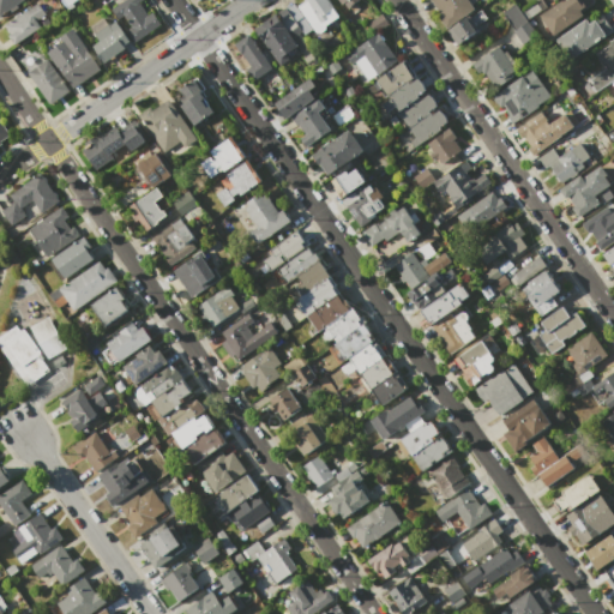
[(0,0),(23,0),(16,5),(18,7),(11,12),(8,10),(0,14),(0,0)]
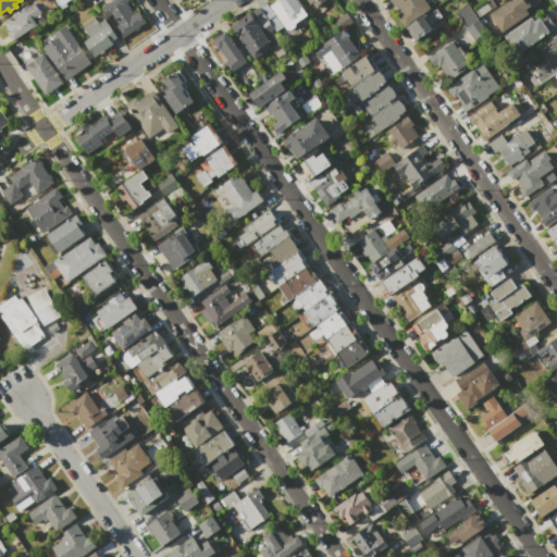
[(126,0),(125,1),(134,13),(138,10),(146,21),(121,38),(113,27),(119,24),(111,13),(107,16),(100,9),(112,0),(126,0)]
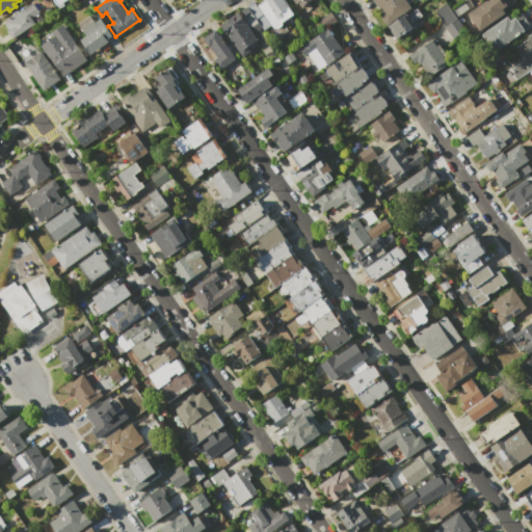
[(270,25),(257,5),(264,1),(263,0),(284,0),(294,14),(283,22),(282,25),(277,28),(272,28),(270,25)]
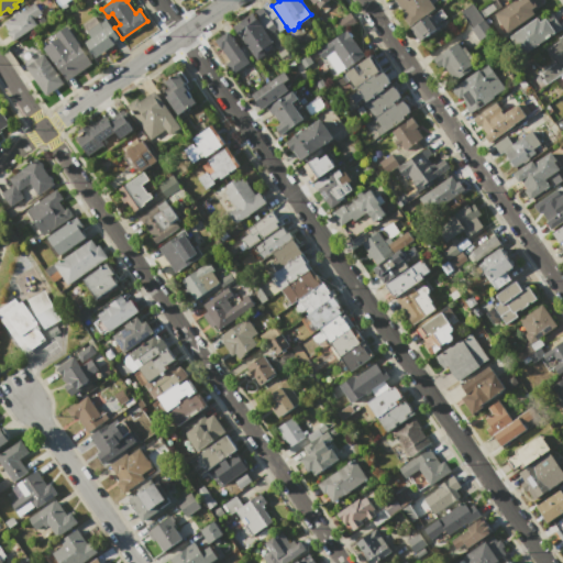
[(327,0),(308,0),(313,9),(327,0)]
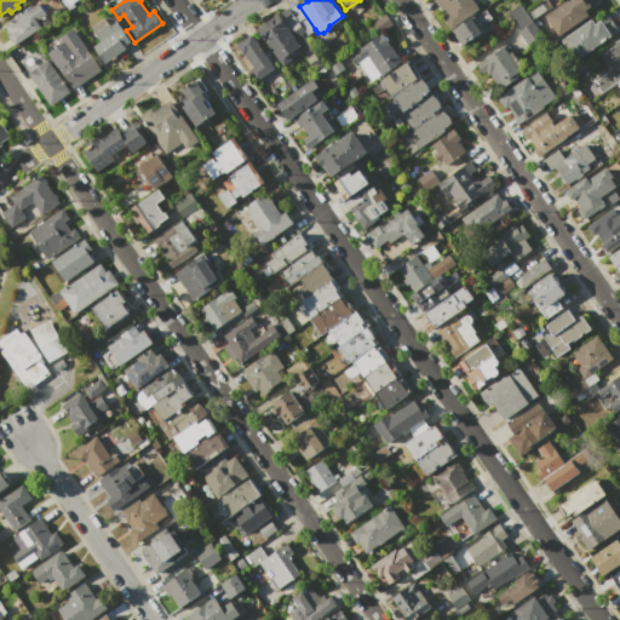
[(471,0),(478,10),(451,29),(442,17),(446,16),(435,0),(471,0)]
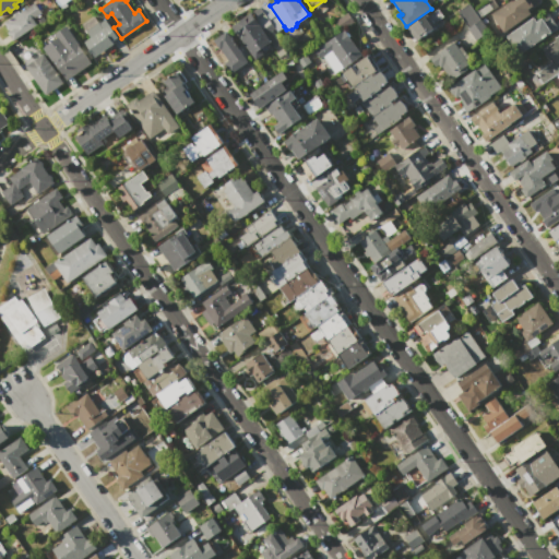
[(490,13),(510,0),(538,0),(539,1),(527,9),(531,14),(503,33),(490,13)]
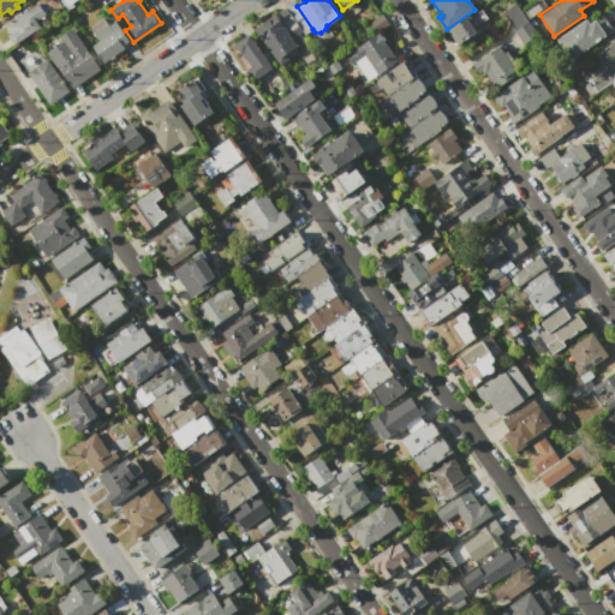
[(293,1),(297,6),(312,29),(304,35),(302,31),(292,39),(280,21),(275,13),(293,1)]
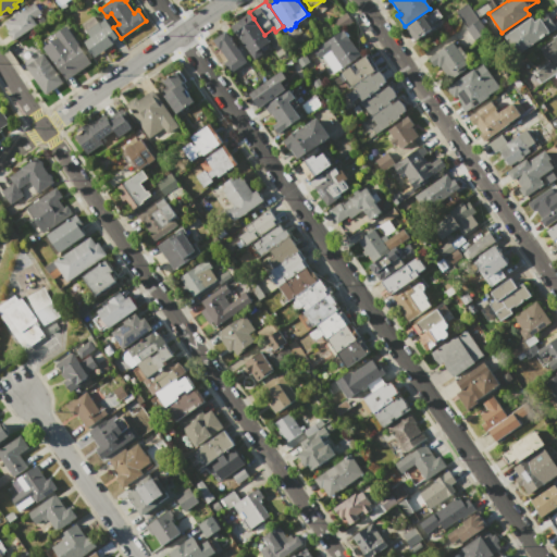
[(34,2),(41,12),(33,19),(37,24),(14,40),(8,32),(9,31),(3,24),(34,2)]
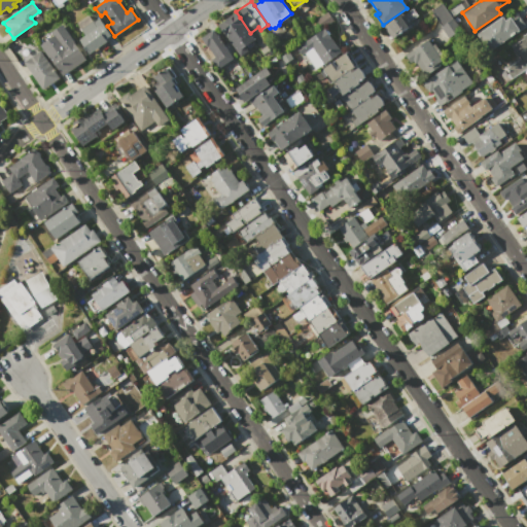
[(430,10),(442,3),(460,31),(448,38),(430,10)]
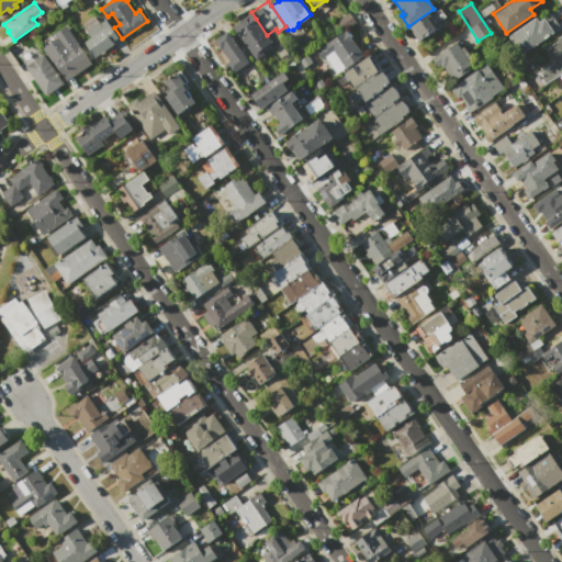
[(428,13),(430,15),(436,11),(439,8),(446,17),(440,20),(442,23),(418,41),(408,27),(428,13)]
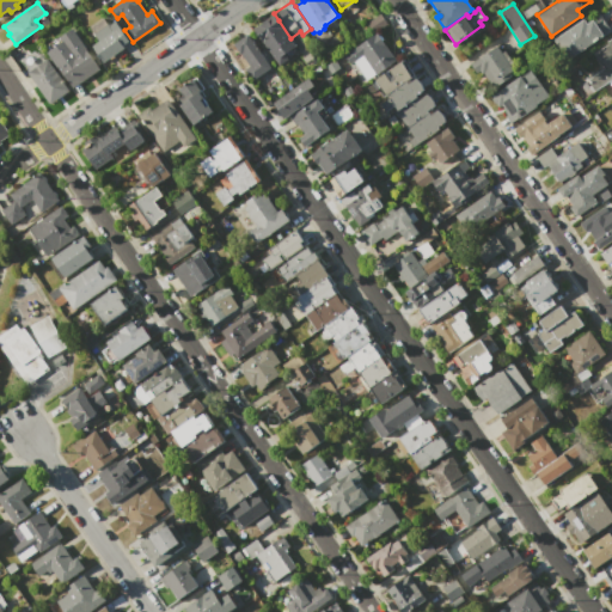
[(367,22),(380,12),(387,23),(373,32),(367,22)]
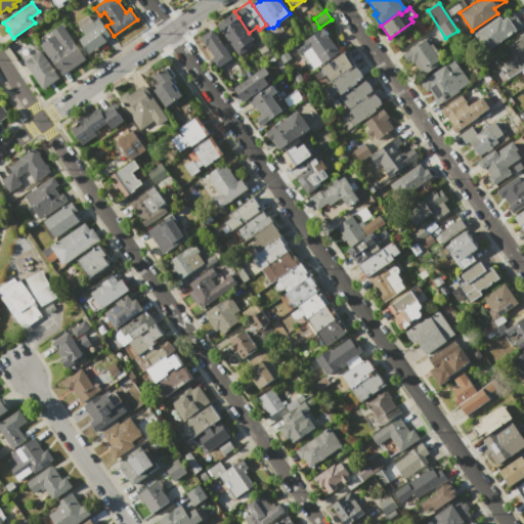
[(485,52),(473,34),(499,15),(503,19),(513,12),(523,27),(485,52)]
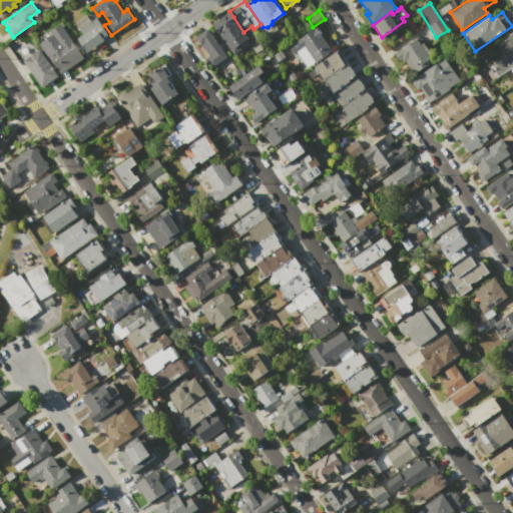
[(95,17),(107,34),(102,38),(103,40),(86,52),(76,38),(82,34),(74,23),(86,14),(90,20),(95,17)]
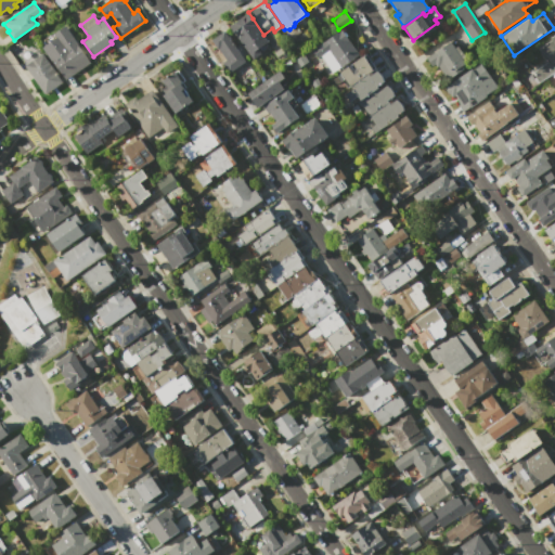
[(253,18),(263,35),(269,42),(258,49),(261,54),(253,60),(233,31),(253,18)]
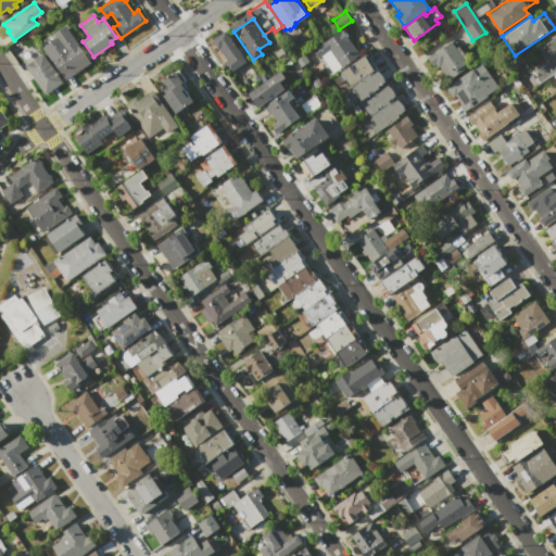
[(65,25),(90,62),(65,79),(42,47),(57,38),(53,34),(65,25)]
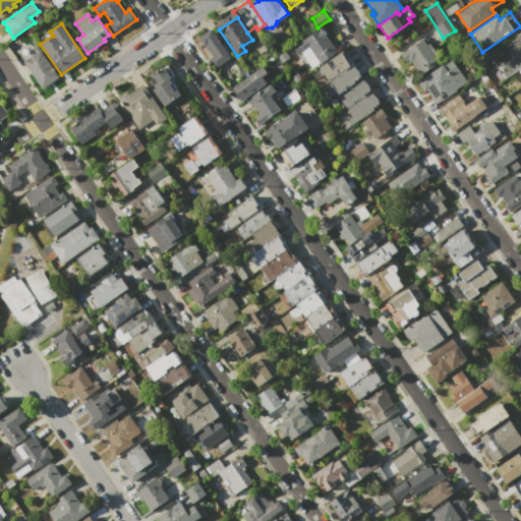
[(321,27),(337,52),(320,64),(311,52),(304,57),(301,52),(297,55),(292,47),(321,27)]
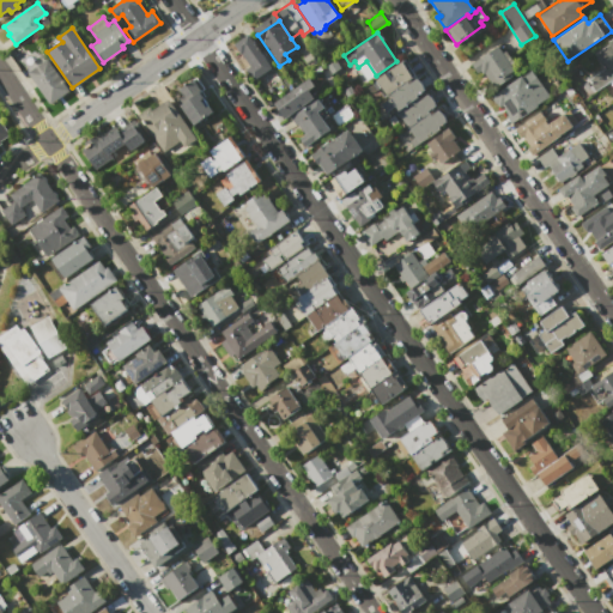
[(248,34),(271,67),(253,79),(246,68),(249,66),(241,53),(240,53),(234,44),(248,34)]
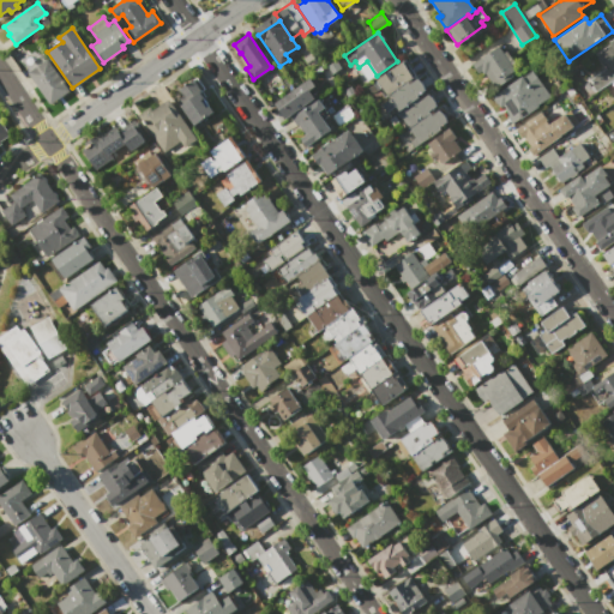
[(613,37),(613,66),(611,70),(613,73),(613,78),(594,94),(585,82),(605,67),(595,54),(609,43),(608,42),(613,37)]
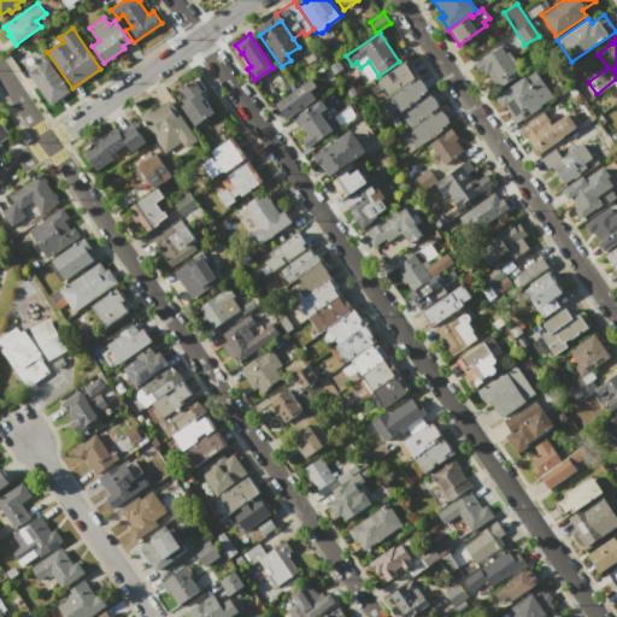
[(500,46),(505,53),(509,51),(517,62),(513,64),(519,72),(497,88),(487,74),(486,75),(483,71),(480,74),(474,65),(500,46)]
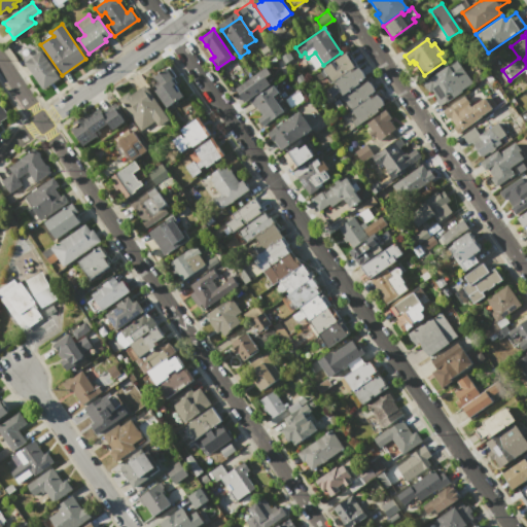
[(34,46),(37,51),(40,49),(60,78),(42,90),(24,62),(29,59),(25,53),(34,46)]
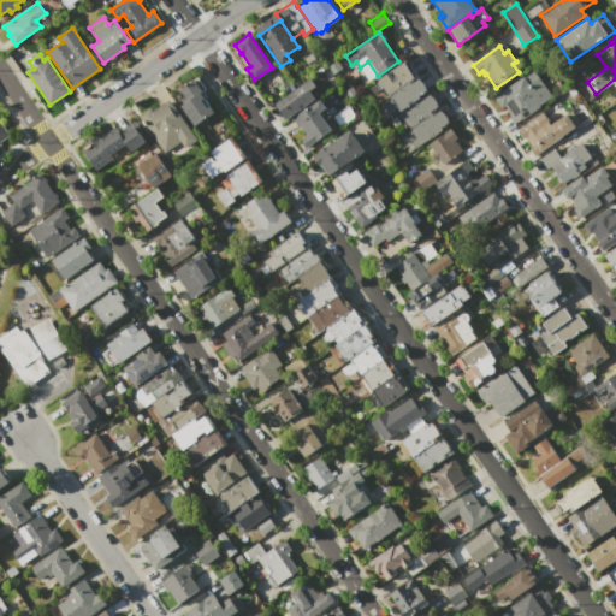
[(403,63),(415,80),(419,77),(449,123),(442,128),(443,129),(433,136),(432,134),(430,136),(431,137),(414,148),(410,142),(415,138),(412,132),(409,134),(407,129),(398,134),(389,119),(400,112),(396,106),(388,112),(383,104),(391,99),(389,96),(388,98),(381,88),(378,90),(373,84),(377,82),(377,80),(388,72),(394,82),(397,80),(391,70),(403,63)]
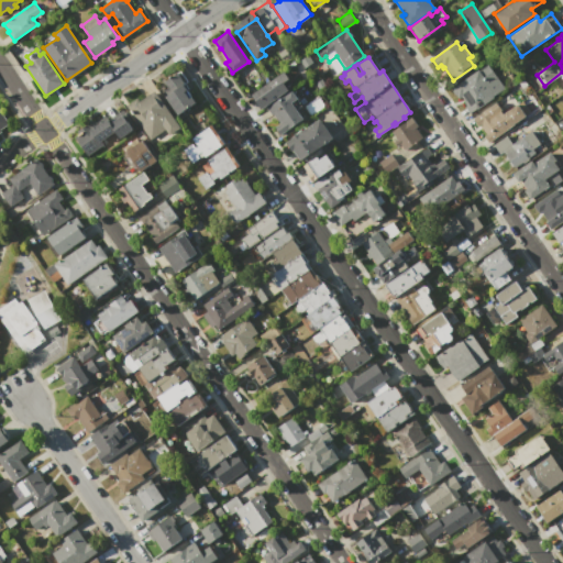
[(487,64),(506,89),(470,116),(465,108),(467,106),(461,97),(459,99),(451,89),(477,69),(478,70),(487,64)]
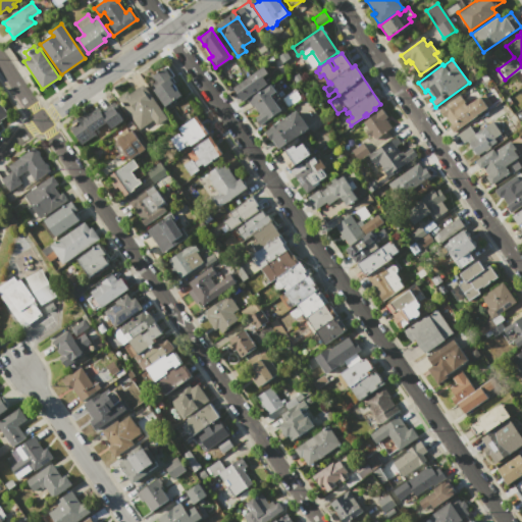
[(153,89),(158,86),(152,75),(167,65),(173,76),(171,77),(174,82),(173,83),(181,96),(164,107),(153,89)]
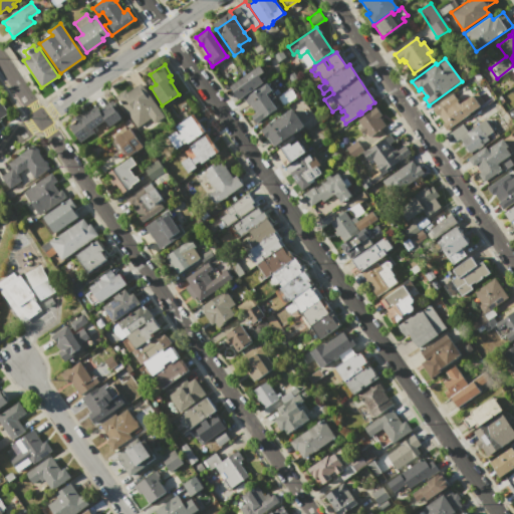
[(229,86),(259,64),(265,72),(259,76),(264,82),(250,92),(249,91),(238,99),(229,86)]
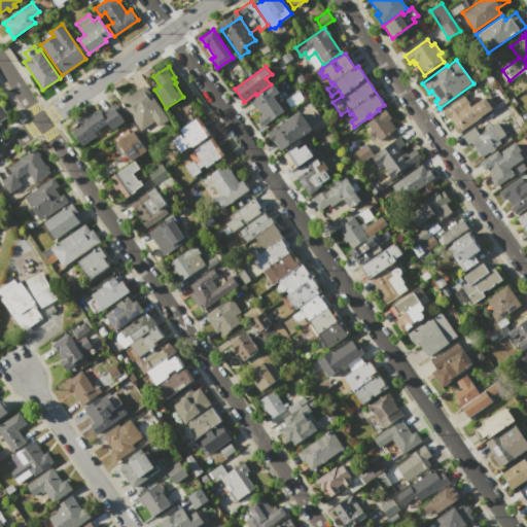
[(145,84),(169,119),(157,127),(154,121),(140,131),(123,104),(124,103),(119,98),(129,91),(131,94),(145,84)]
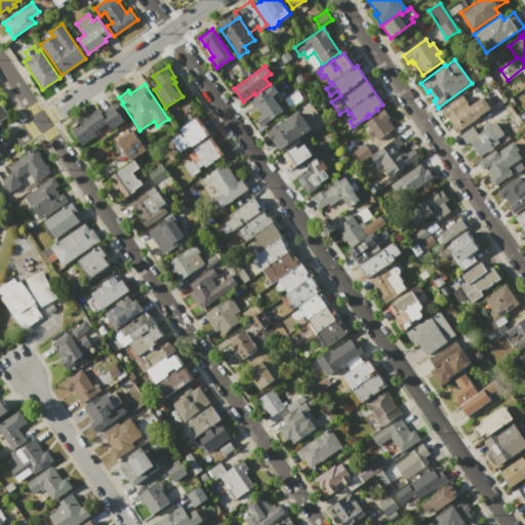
[(248,101),(272,84),(277,92),(272,95),(282,111),(260,126),(255,119),(260,115),(254,106),(252,107),(248,101)]
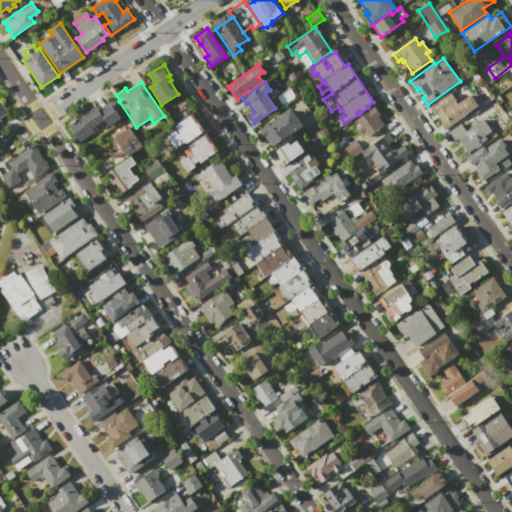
[(430,107),(450,93),(457,103),(471,94),(479,105),(464,115),(464,116),(444,131),(439,124),(442,122),(436,114),(430,107)]
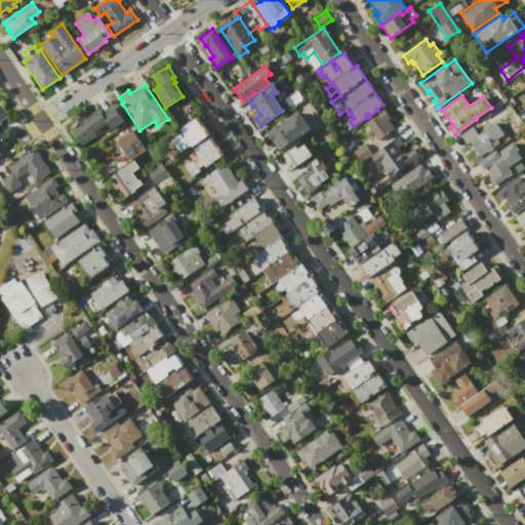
[(0,103),(8,115),(0,120),(0,103)]
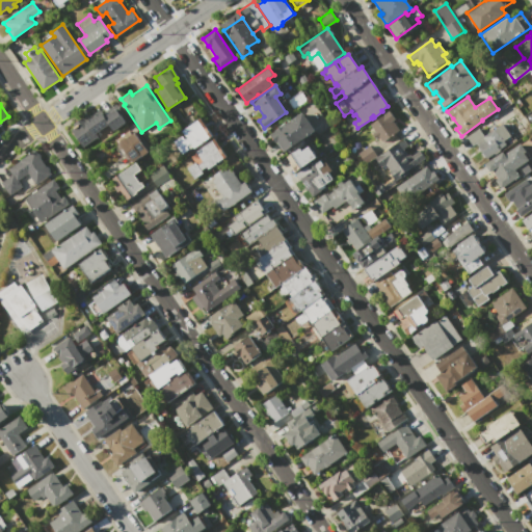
[(101,111),(105,116),(115,108),(126,123),(113,131),(108,125),(97,134),(102,140),(86,152),(70,130),(78,124),(77,122),(83,116),(86,122),(101,111)]
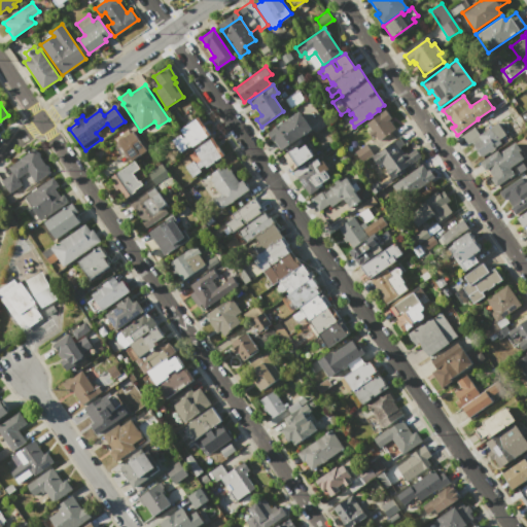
[(385,108),(391,118),(389,119),(395,129),(375,143),(367,132),(370,131),(364,121),(385,108)]
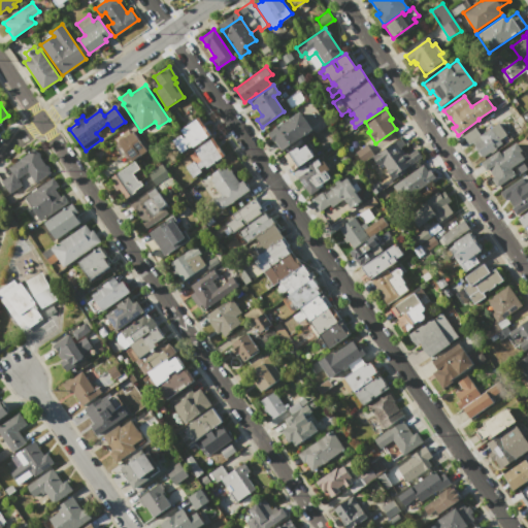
[(300,111),(312,130),(282,151),(275,141),(274,142),(268,133),(273,130),(273,129),(281,124),(281,125),(300,111)]
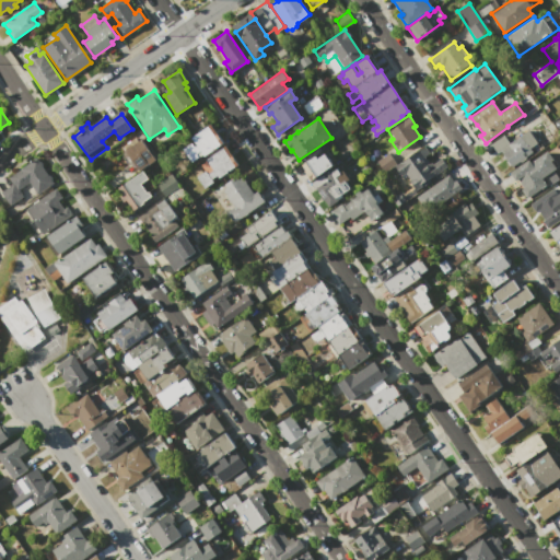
[(210,124),(222,141),(202,155),(199,151),(195,154),(198,159),(191,163),(182,149),(190,142),(194,147),(196,146),(190,137),(210,124)]
